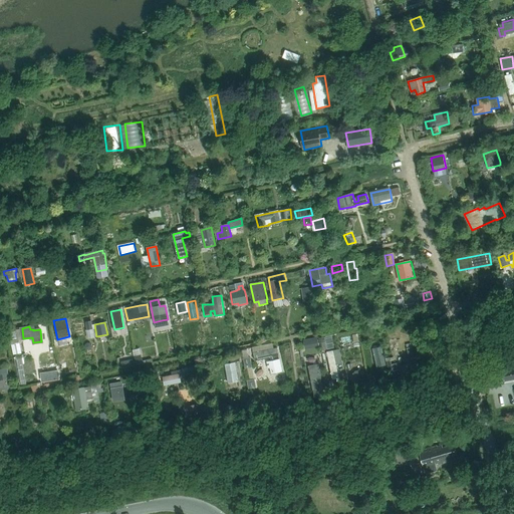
[(317,338),(311,339),(312,347),(319,346),(317,338)]
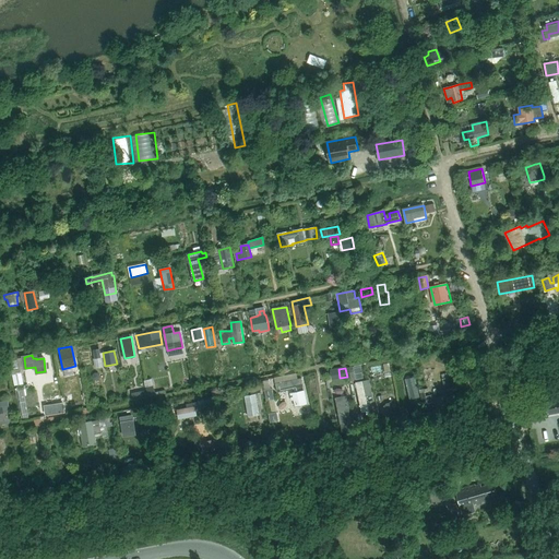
[(415,376),(406,378),(412,399),(419,397),(415,376)]
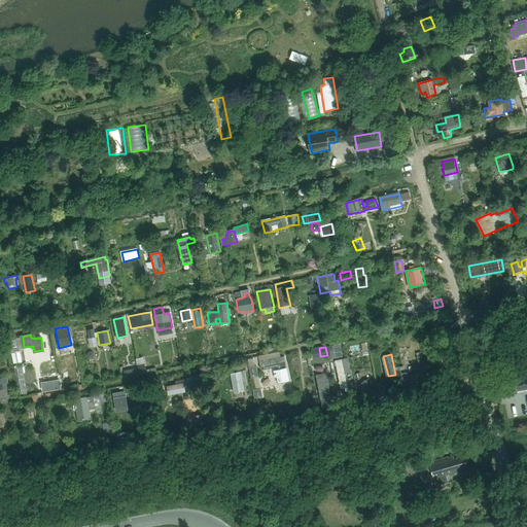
[(338,358),(344,387),(351,386),(349,373),(355,371),(352,356),(338,358)]
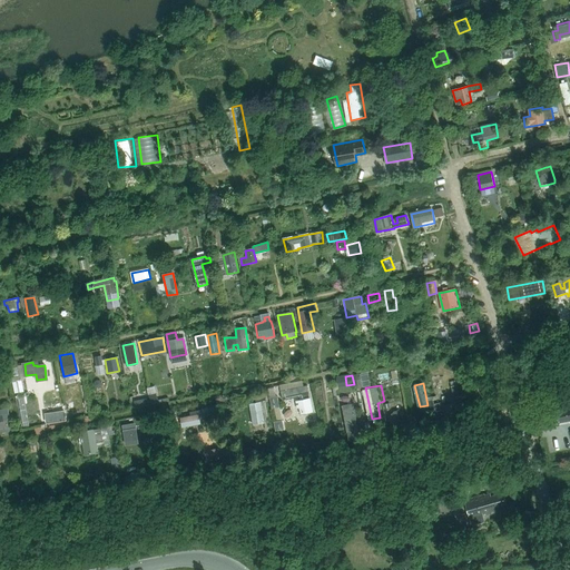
[(449,405),(442,406),(445,419),(462,415),(455,385),(451,386),(454,400),(448,401),(449,405)]
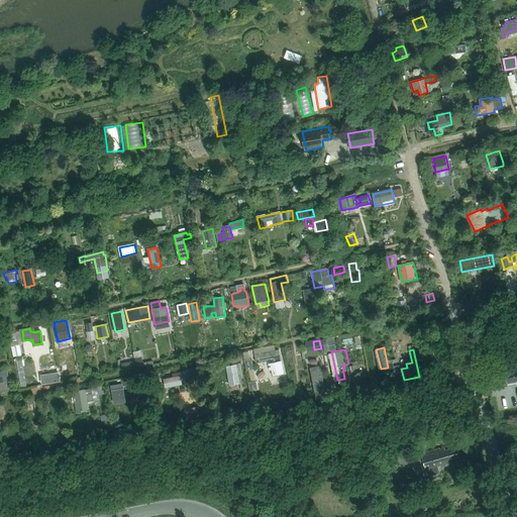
[(273,360),(274,365),(269,365),(271,371),(273,370),(274,377),(284,374),(281,363),(277,364),(276,359),(281,358),(279,350),(254,355),(256,364),(273,360)]
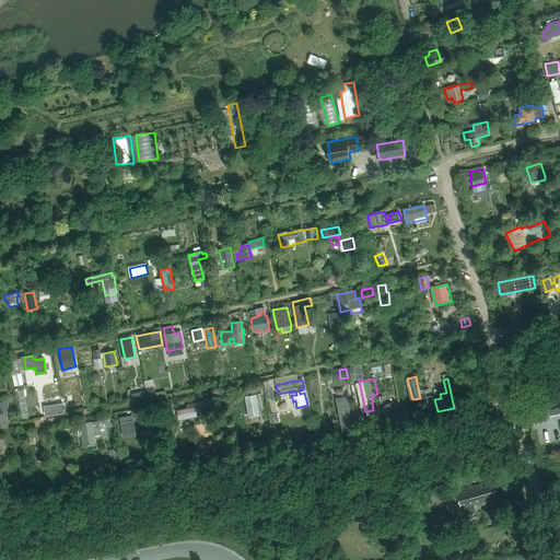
[(273,388),(265,391),(267,401),(276,400),(273,388)]
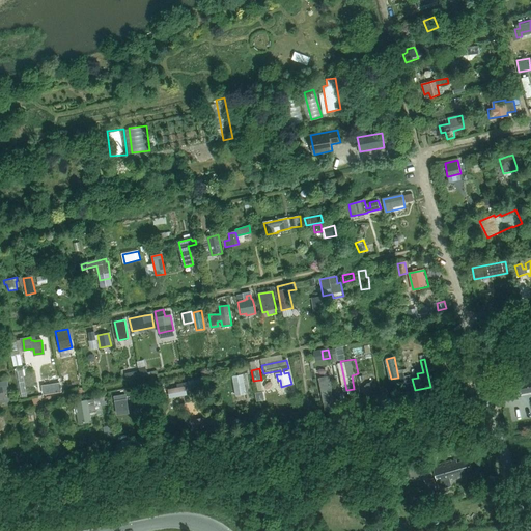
[(406,389),(413,388),(410,368),(402,369),(406,389)]
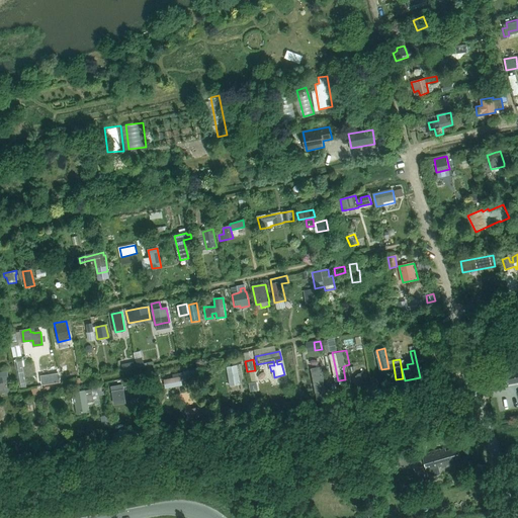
[(237,366),(228,368),(230,385),(240,384),(237,366)]
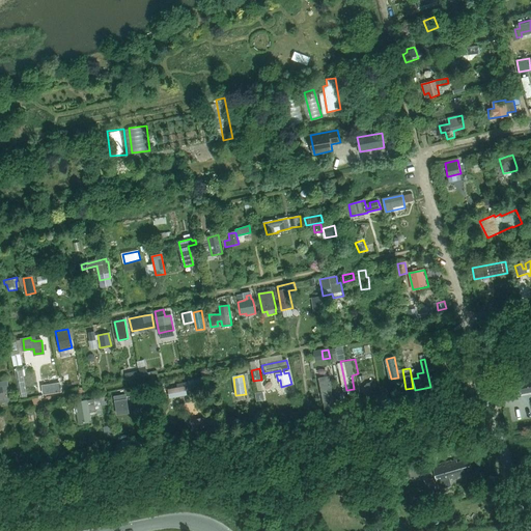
[(328,376),(317,379),(322,402),(332,400),(328,376)]
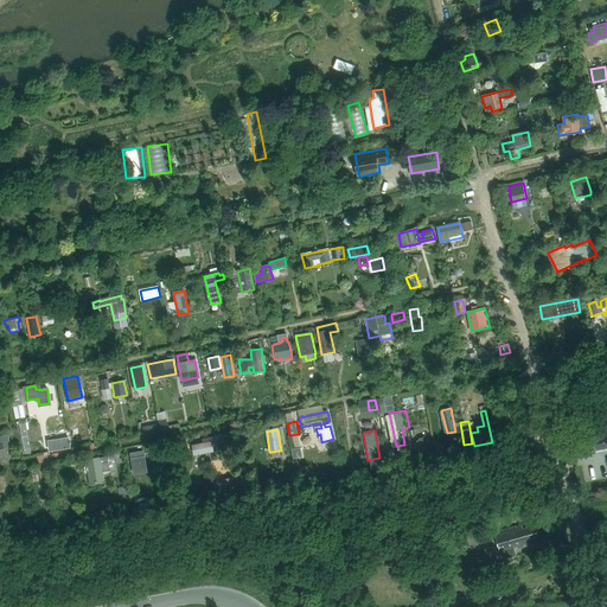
[(203,443),(193,446),(195,455),(213,452),(212,447),(218,446),(217,442),(231,439),(229,432),(215,435),(215,436),(203,439),(203,443)]
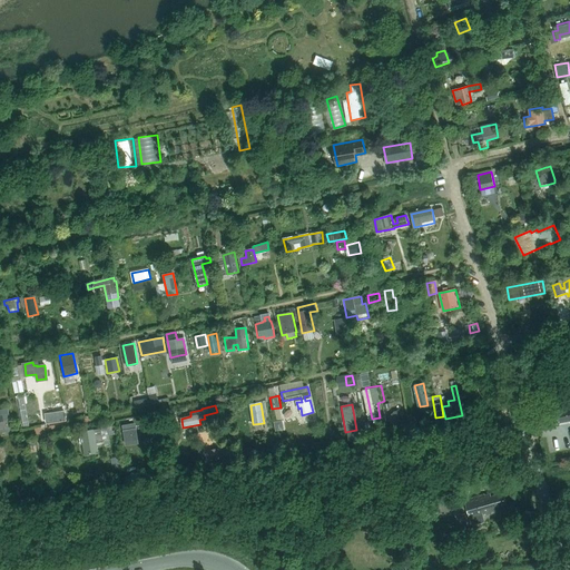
[(569,406),(557,410),(560,423),(569,421),(569,406)]
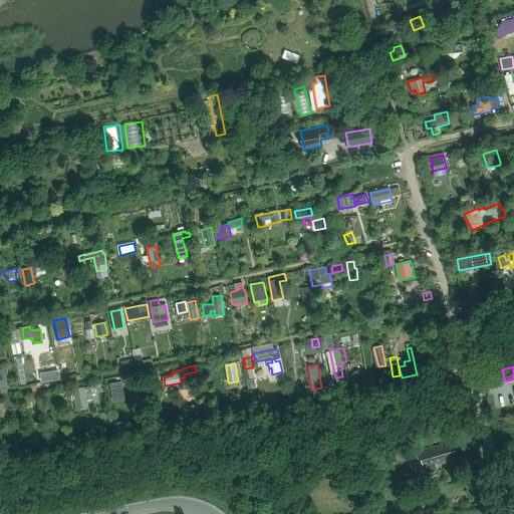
[(0,370),(0,386),(1,391),(8,389),(7,378),(8,378),(6,369),(0,370)]
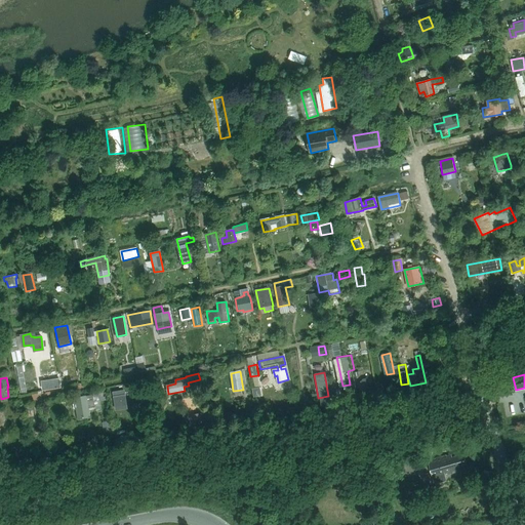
[(360,382),(358,385),(360,394),(368,392),(365,378),(363,378),(360,382)]
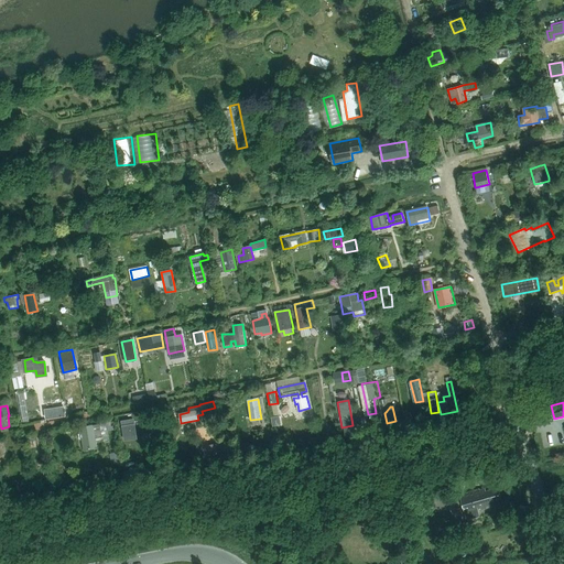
[(279,415),(271,418),(273,426),(281,425),(279,415)]
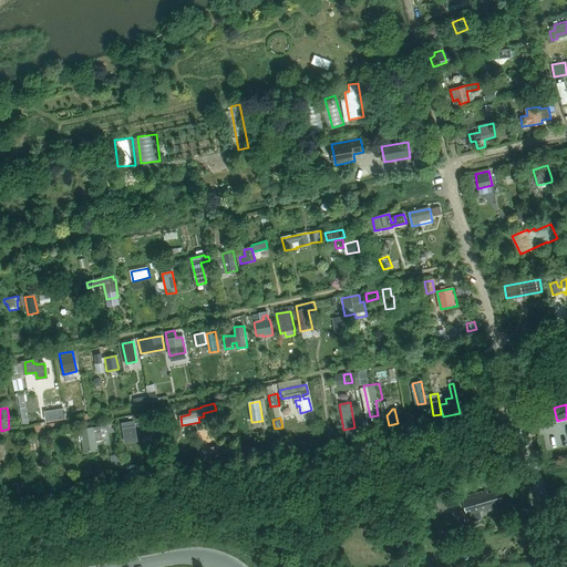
[(134,422),(121,424),(124,444),(137,442),(134,422)]
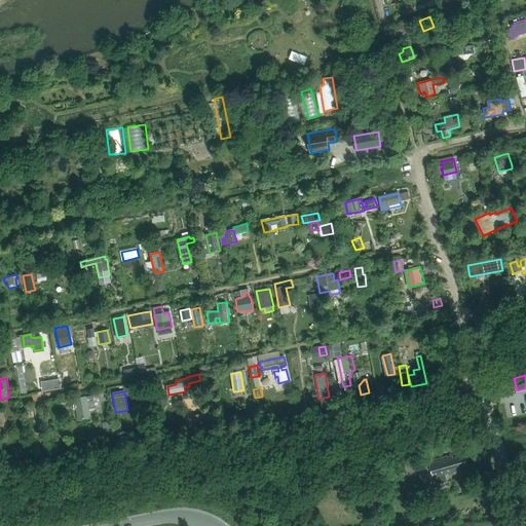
[(89,418),(88,410),(95,409),(92,397),(86,398),(86,397),(76,399),(79,419),(89,418)]
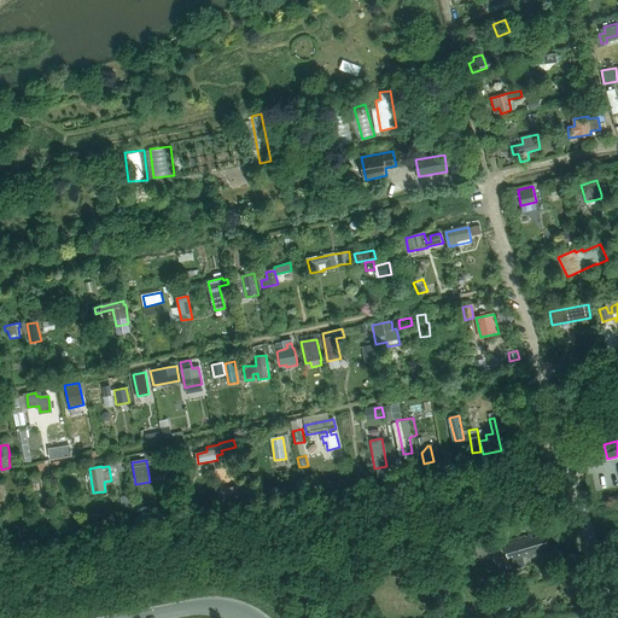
[(279,485),(281,495),(295,491),(292,483),(287,484),(287,483),(279,485)]
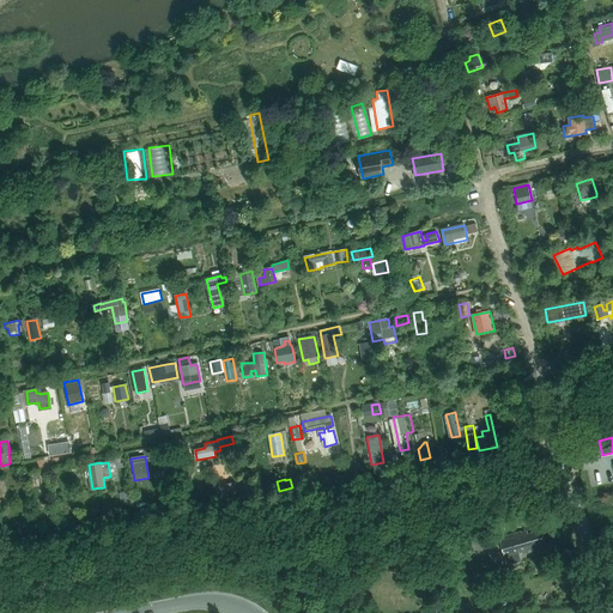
[(244,481),(226,484),(229,496),(247,492),(244,481)]
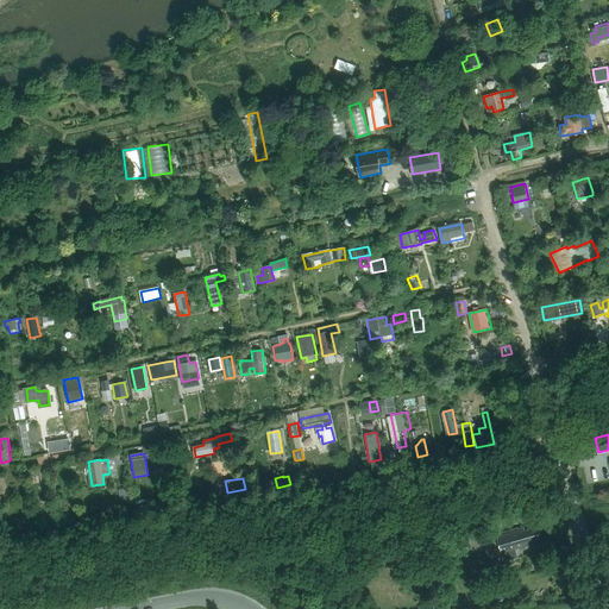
[(121,502),(130,501),(127,489),(119,490),(121,502)]
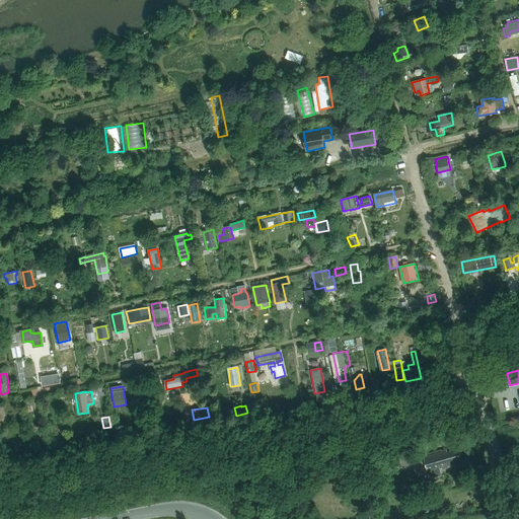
[(418,448),(385,455),(387,465),(393,464),(394,468),(403,467),(425,462),(423,455),(422,448),(418,448)]
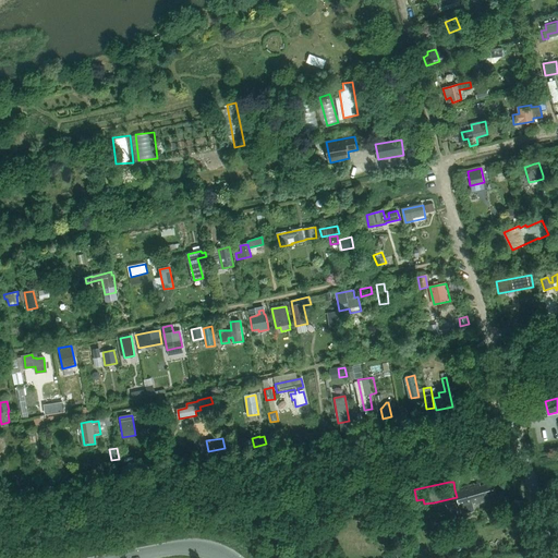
[(457,497),(461,513),(474,510),(473,505),(489,500),(497,498),(493,483),(481,486),(480,483),(474,485),(474,484),(455,489),(457,497)]
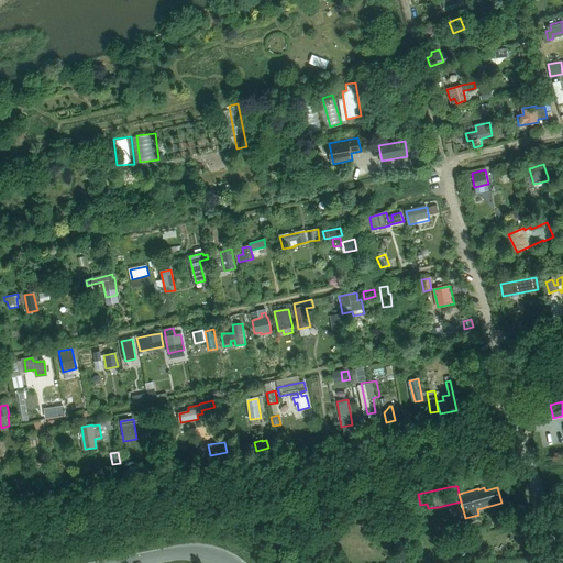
[(403,544),(420,540),(419,534),(412,536),(411,532),(400,536),(403,544)]
